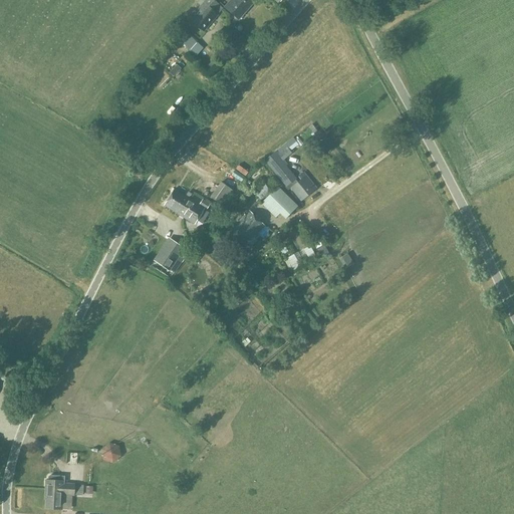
[(213,0),(206,0),(195,13),(205,21),(219,4),(213,0)]
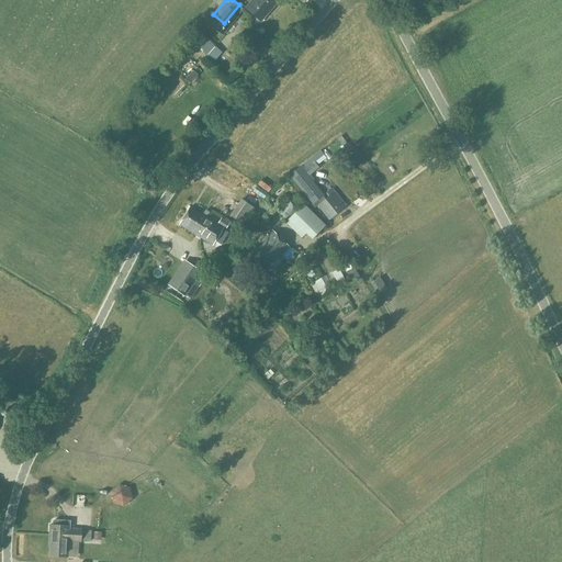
[(280,0),(279,0),(254,0),(247,9),(261,22),(280,0)]
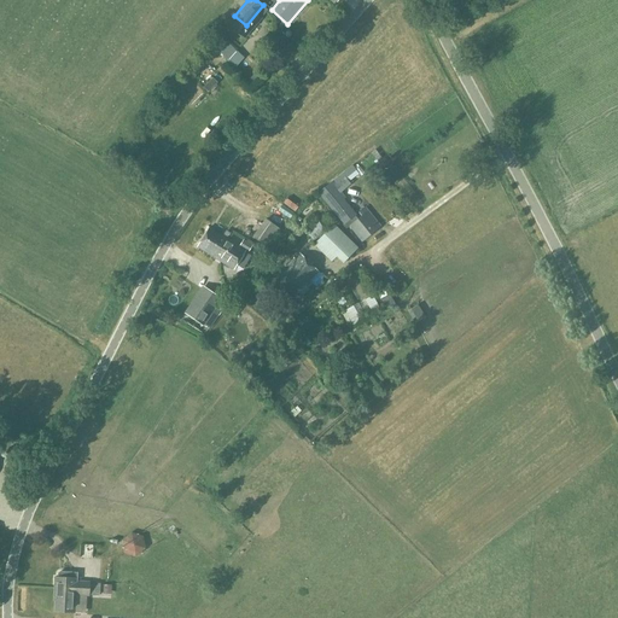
[(252,57),(231,38),(220,50),(242,69),(252,57)]
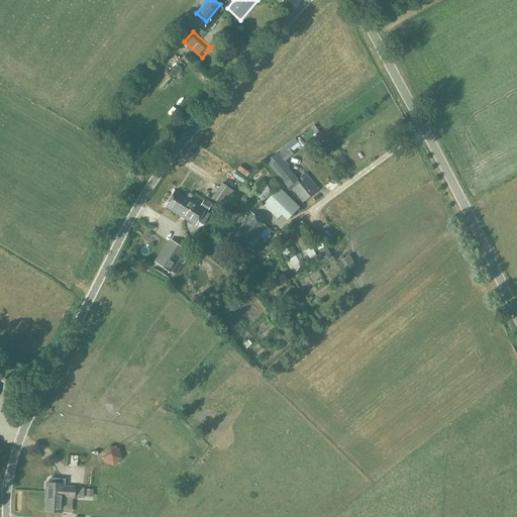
[(182,70),(178,66),(170,74),(174,78),(182,70)]
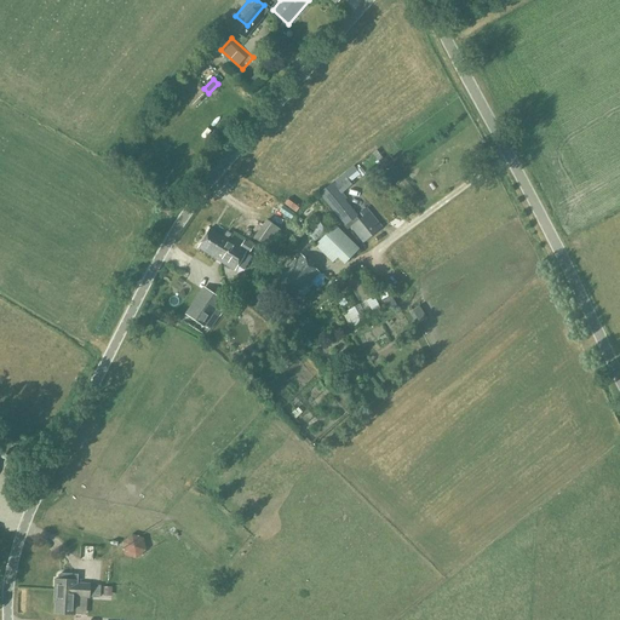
[(354,166),(333,183),(333,182),(319,194),(345,227),(359,217),(345,201),(348,199),(338,188),(357,171),(354,166)]
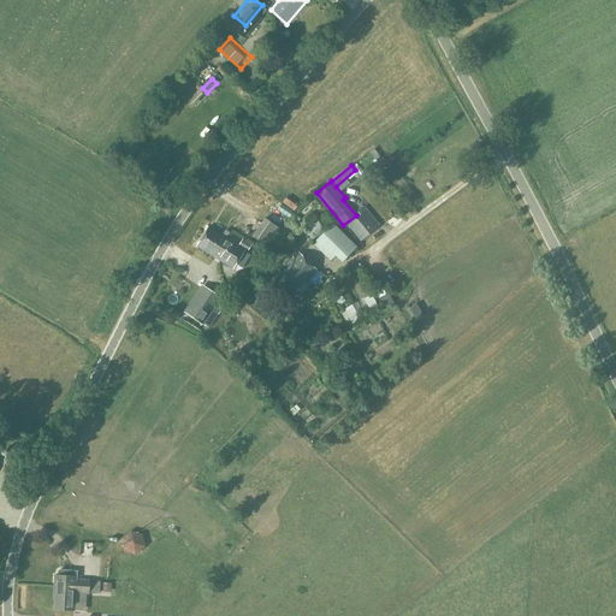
[(392,165),(384,171),(394,183),(402,177),(392,165)]
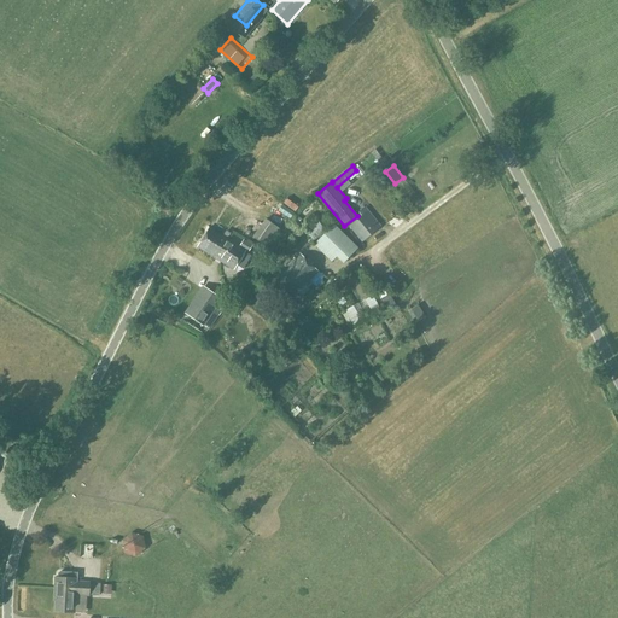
[(360,214),(362,217),(350,228),(362,243),(380,227),(366,209),(360,214)]
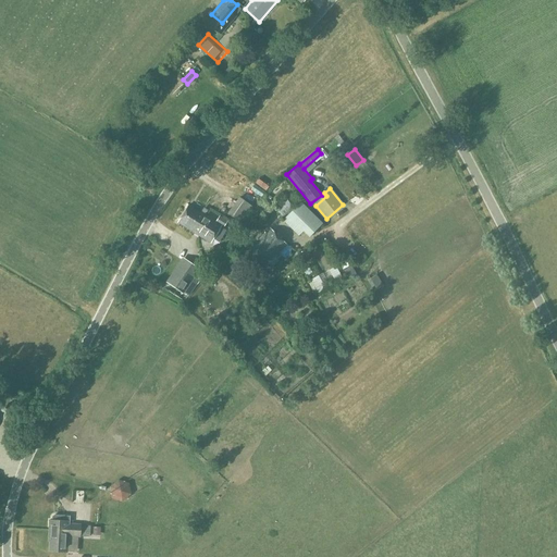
[(238,199),(227,214),(242,224),(254,208),(238,199)]
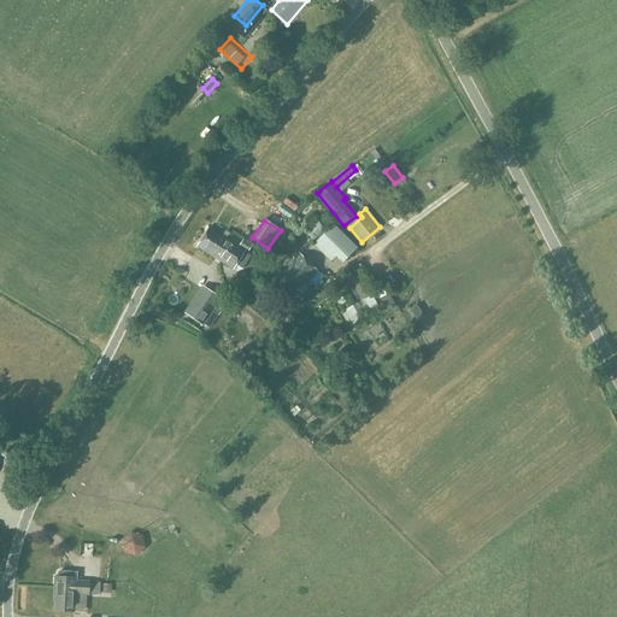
[(318,221),(305,234),(315,242),(327,228),(318,221)]
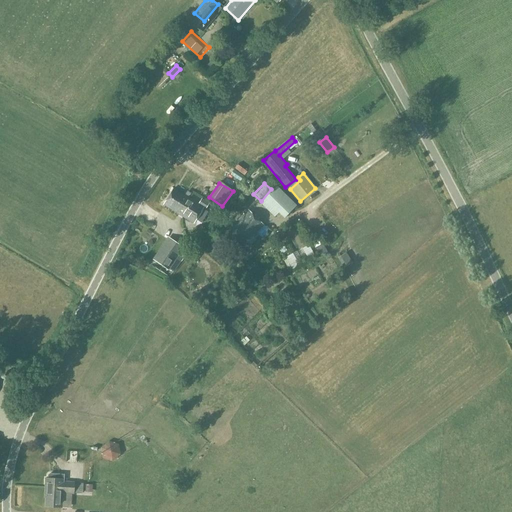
[(264,208),(281,191),(277,186),(260,204),(264,208)]
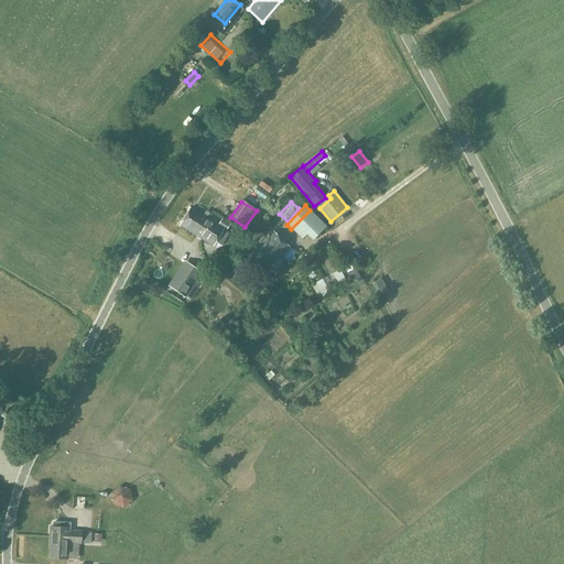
[(197,237),(208,219),(191,208),(180,227),(197,237)]
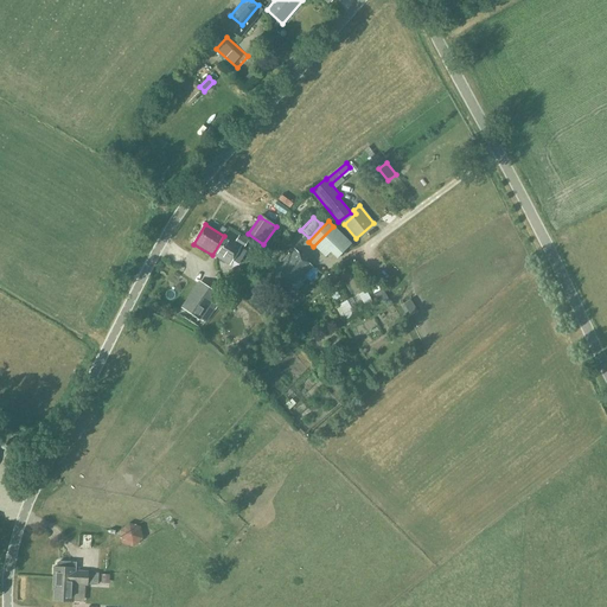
[(333,227),(313,247),(325,259),(331,251),(338,259),(352,244),(333,227)]
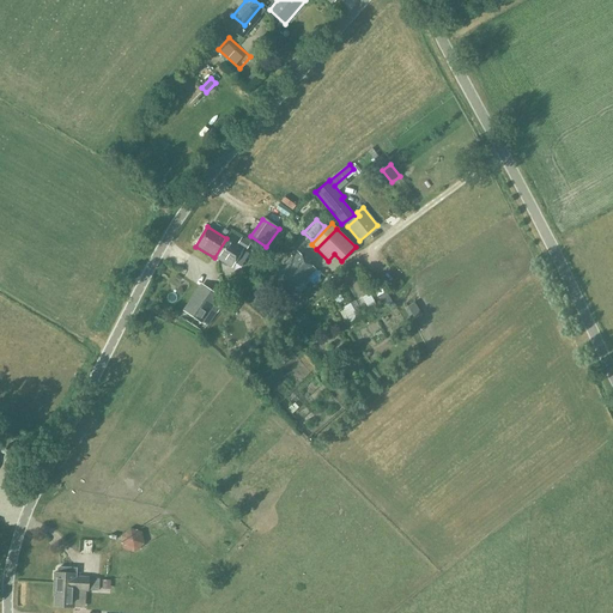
[(289,234),(277,244),(286,255),(298,244),(289,234)]
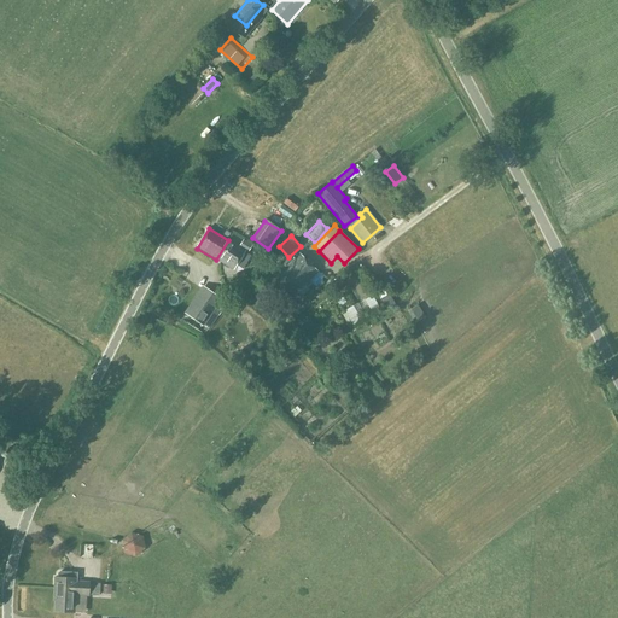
[(240,246),(228,240),(216,260),(233,270),(246,251),(240,246)]
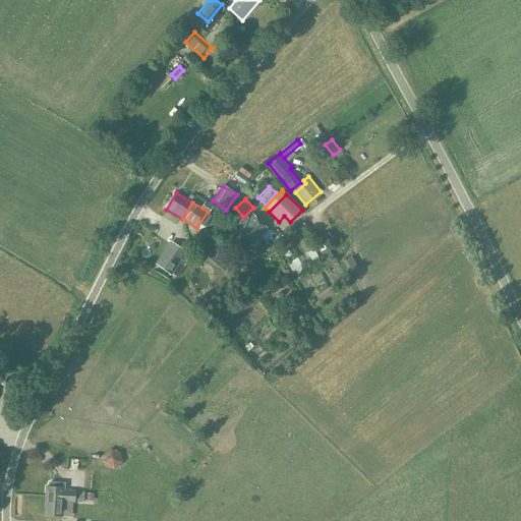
[(203,208),(208,212),(210,213),(213,208),(206,203),(203,208)]
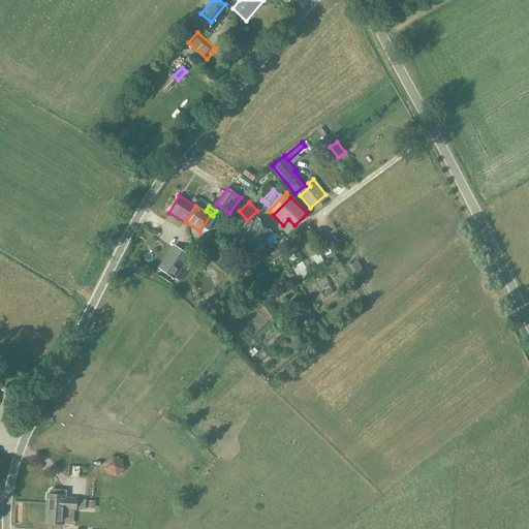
[(256,218),(234,241),(250,257),(273,234),(256,218)]
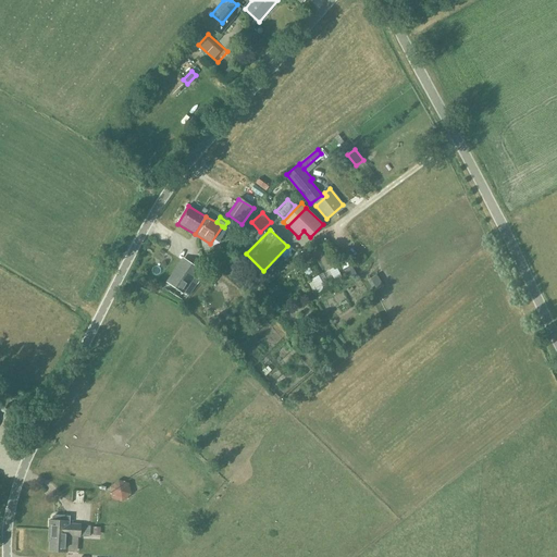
[(318,246),(331,268),(335,264),(322,243),(318,246)]
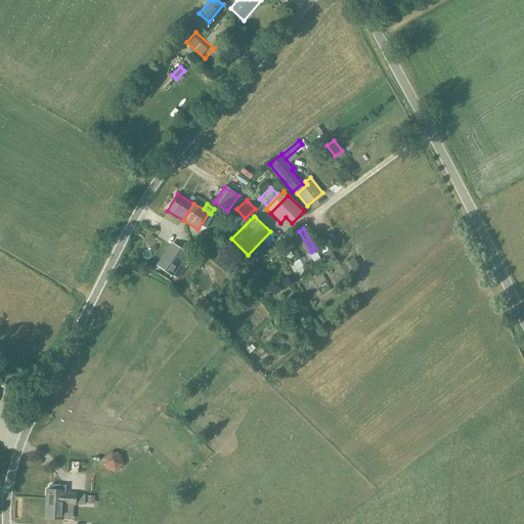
[(172,243),(156,266),(173,277),(174,276),(177,278),(183,271),(179,268),(188,254),(172,243)]
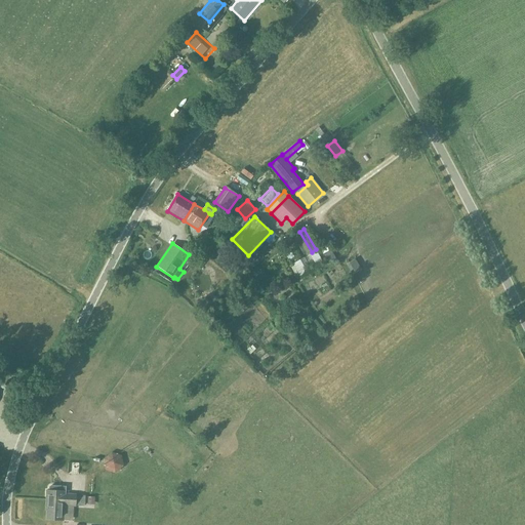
[(276,306),(272,309),(283,321),(286,318),(276,306)]
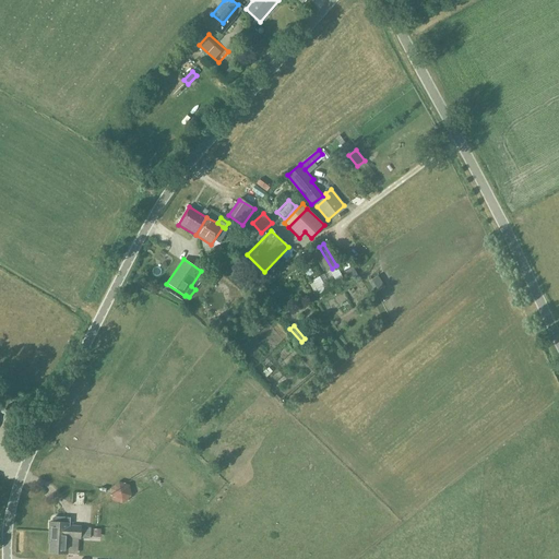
[(110,490),(113,501),(123,504),(131,497),(129,486),(119,483),(110,490)]
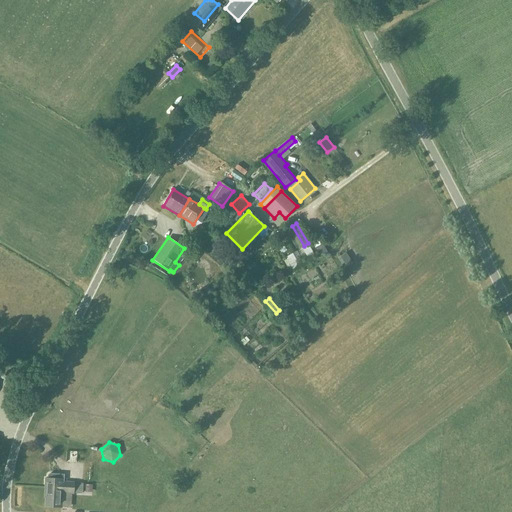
[(83,484),(74,483),(63,482),(63,480),(46,479),(45,498),(46,498),(46,506),(61,507),(62,493),(73,493),(73,492),(82,493),(83,484)]
